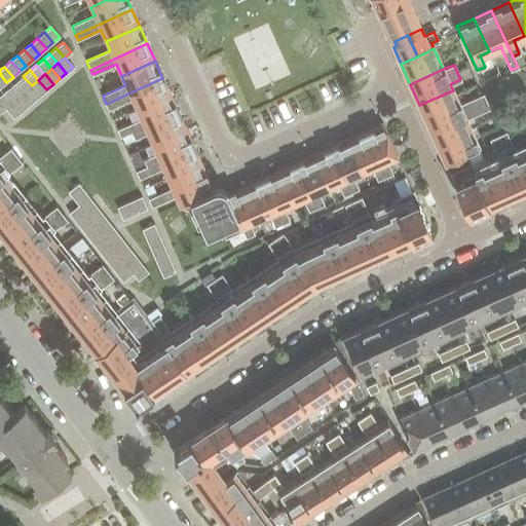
[(32,85),(23,76),(16,81),(25,91),(26,90),(32,85)]
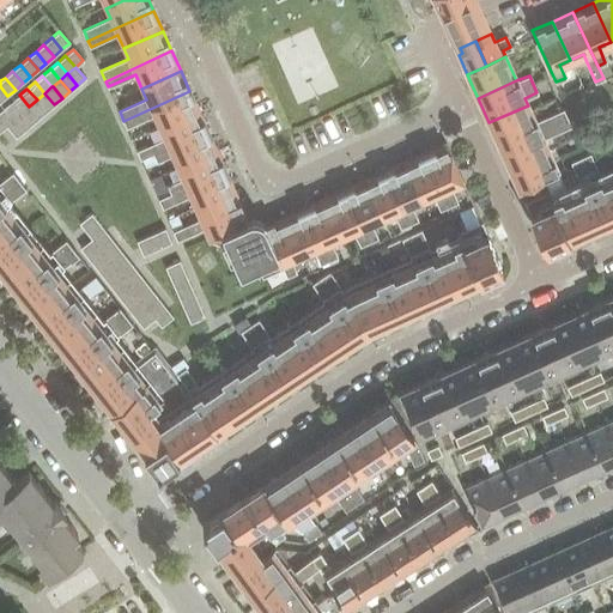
[(153,115),(159,128),(198,110),(189,91),(123,121),(126,127),(153,115)]
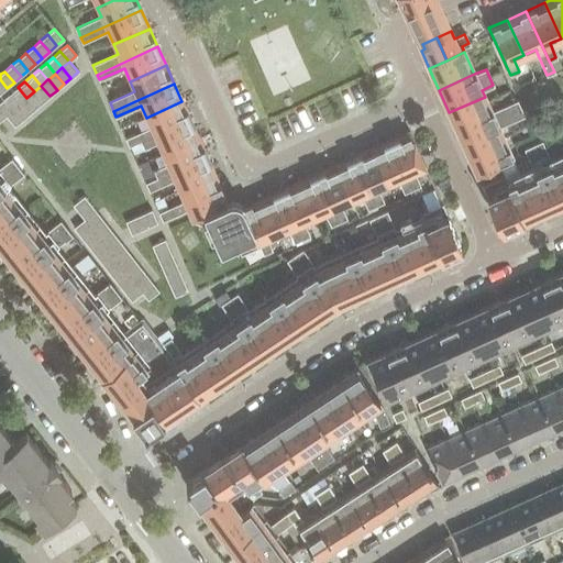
[(34,91),(43,101),(50,96),(41,86),(34,91)]
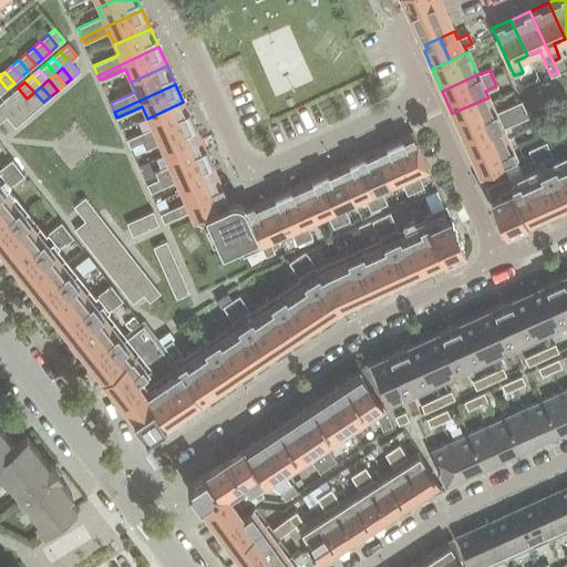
[(27,99),(18,88),(11,93),(20,104),(21,104),(27,99)]
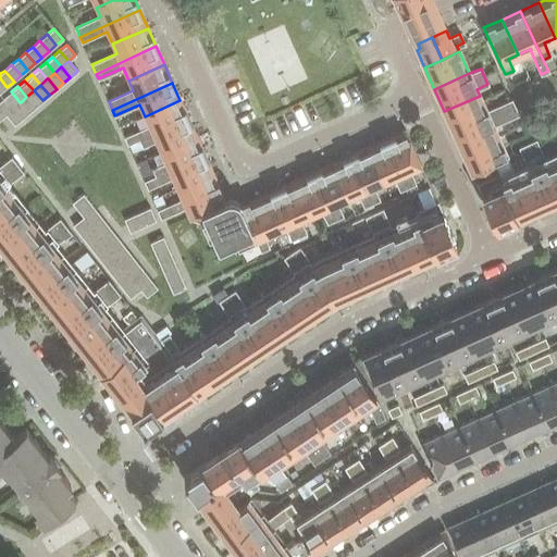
[(27,96),(36,107),(42,100),(34,90),(27,96)]
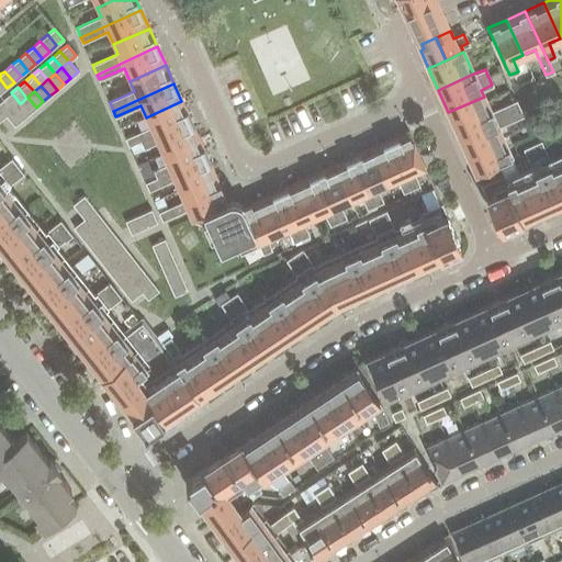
[(20,103),(11,92),(3,99),(13,110),(13,109),(20,103)]
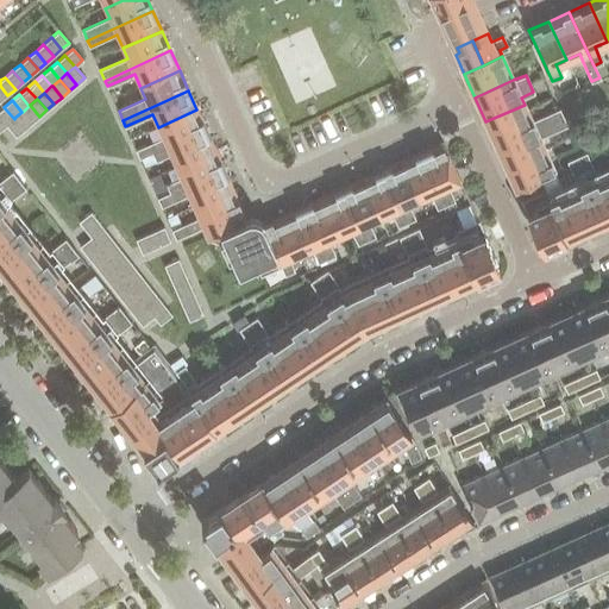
[(23,112),(32,123),(39,117),(30,105),(29,106),(23,112)]
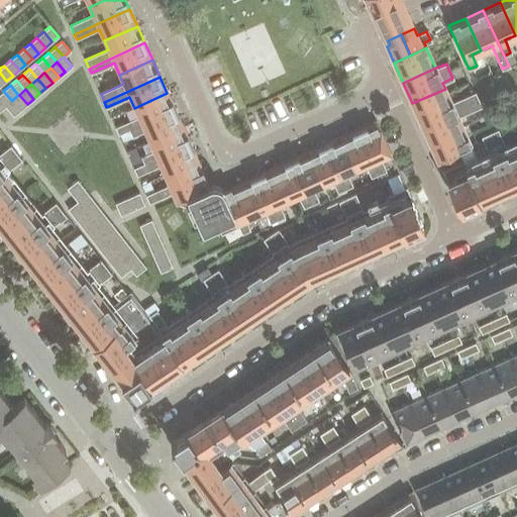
[(445,89),(412,103),(422,123),(477,99),(474,92),(451,102),(445,89)]
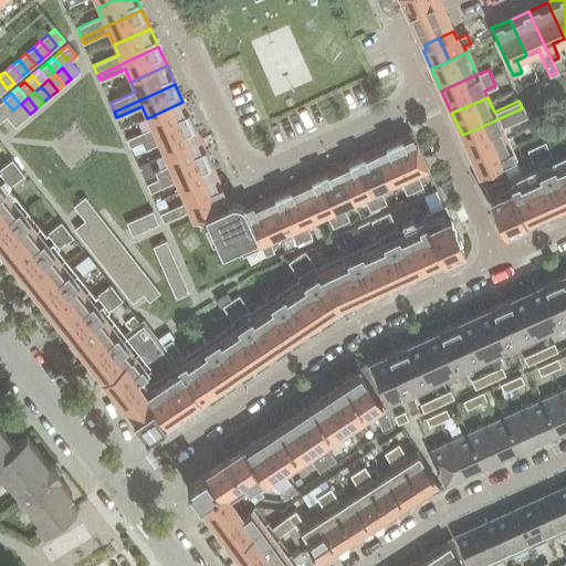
[(13,111),(3,100),(0,102),(0,108),(6,116),(7,116),(13,111)]
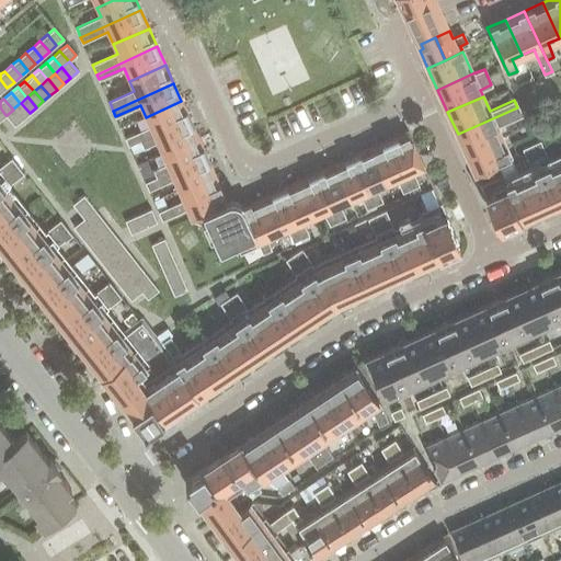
[(190,119),(181,101),(146,117),(150,127),(125,138),(128,145),(141,139),(190,119)]
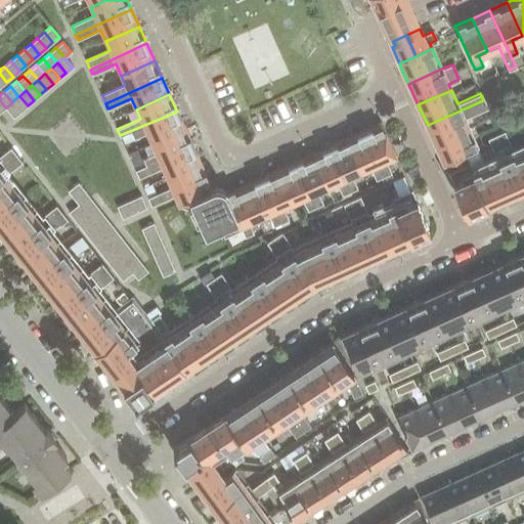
[(12,101),(20,111),(28,105),(19,96),(18,96),(12,101)]
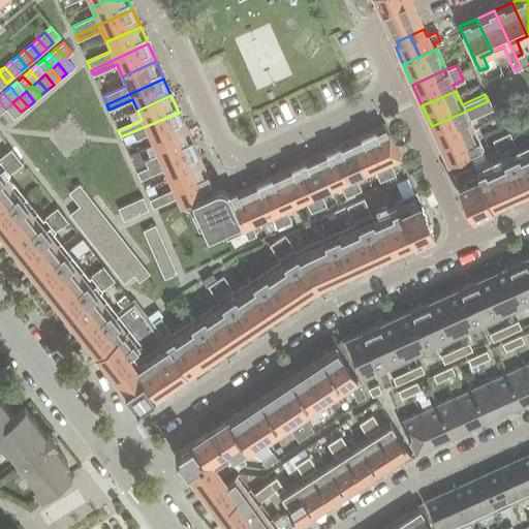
[(432,126),(441,148),(474,132),(468,120),(492,109),(488,101),(432,126)]
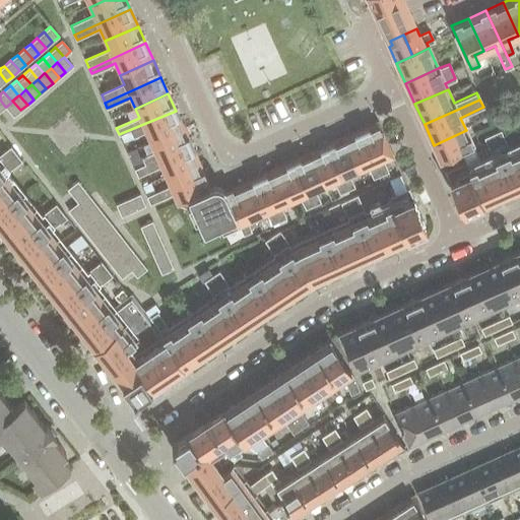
[(12,101),(12,102),(6,107),(14,116),(20,110),(12,101)]
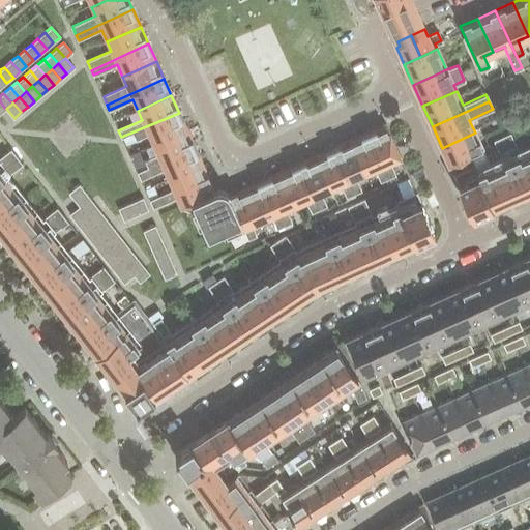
[(148,134),(153,146),(186,130),(179,113),(134,131),(137,139),(148,134)]
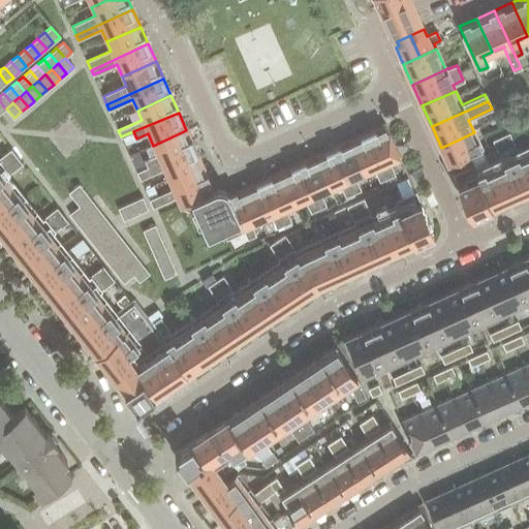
[(399,156),(384,123),(367,131),(387,177),(395,174),(389,161),(399,156)]
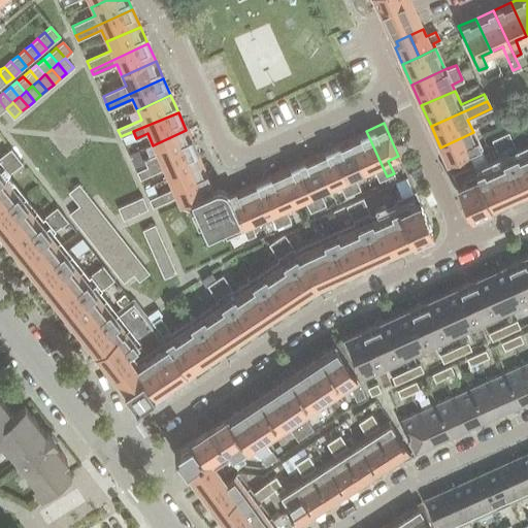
[(194,146),(186,130),(153,145),(157,155),(133,165),(137,172),(194,146)]
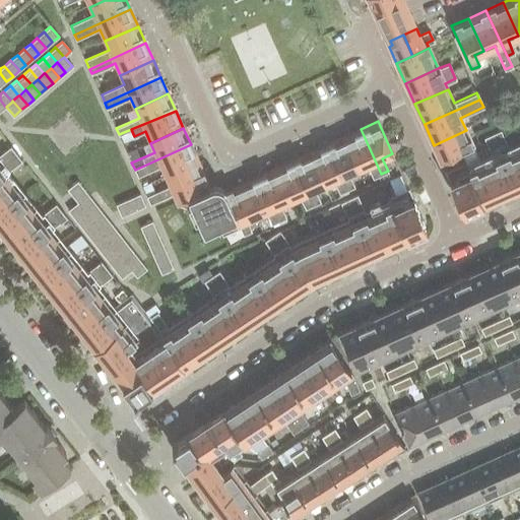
[(361,129),(343,136),(359,170),(368,165),(374,177),(381,174),(361,129)]
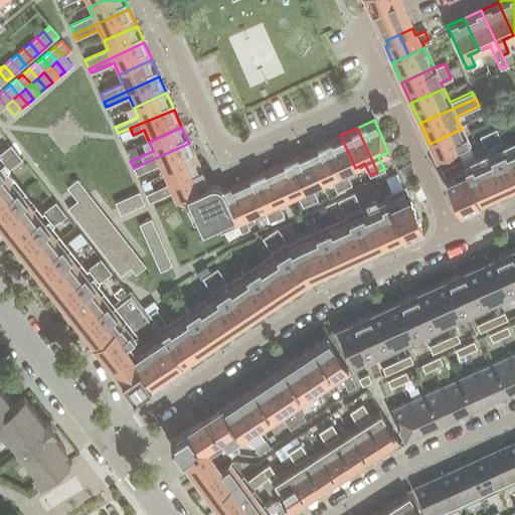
[(468,144),(462,129),(430,144),(439,164),(449,160),(446,154),(468,144)]
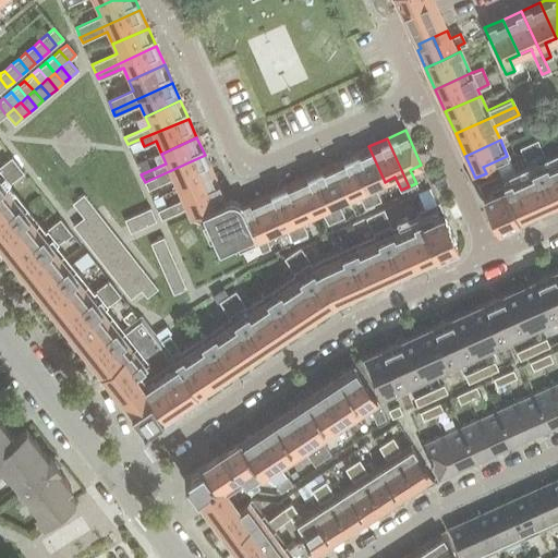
[(533,209),(557,197),(557,168),(554,157),(546,160),(537,141),(520,148),(530,168),(518,173),(533,209)]
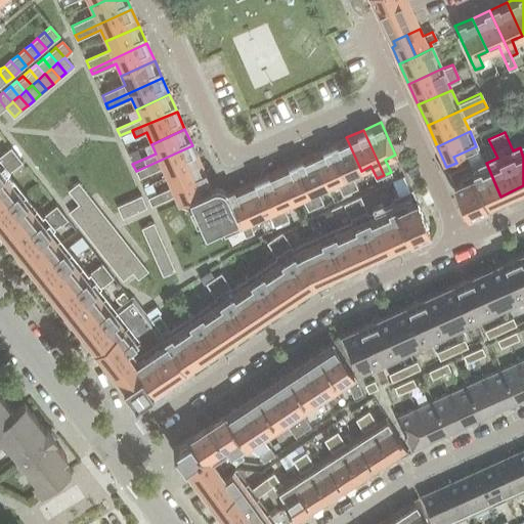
[(351,175),(361,171),(346,137),(329,145),(350,191),(357,187),(351,175)]
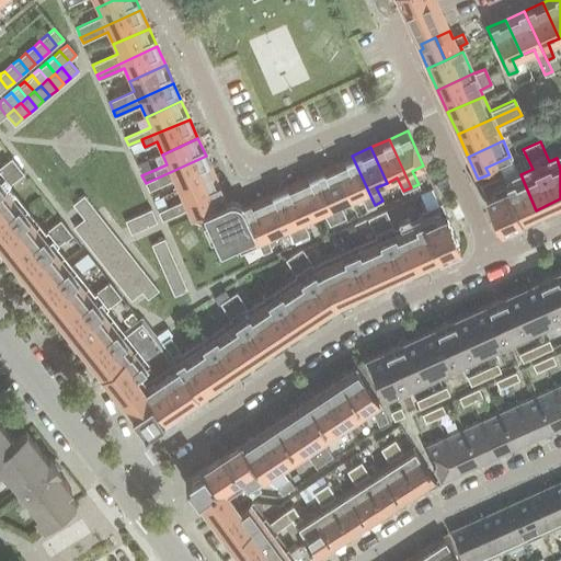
[(173,179),(178,191),(214,174),(206,156),(146,183),(148,190),(173,179)]
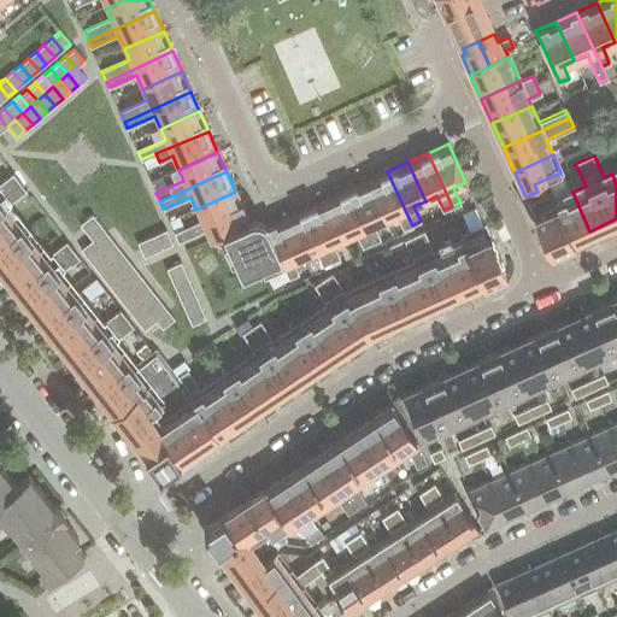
[(387,171),(366,180),(385,219),(397,213),(404,229),(412,225),(387,171)]
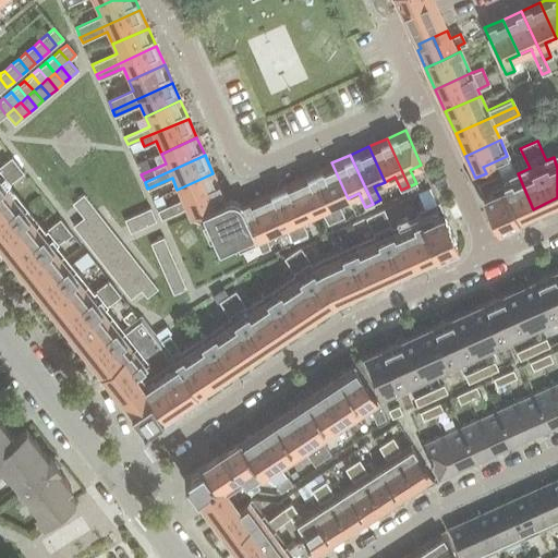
[(0,243),(100,372),(131,348),(119,332),(100,308),(118,294),(107,280),(89,294),(51,246),(70,232),(59,219),(40,233),(5,187),(23,173),(12,159),(0,167),(0,243)]
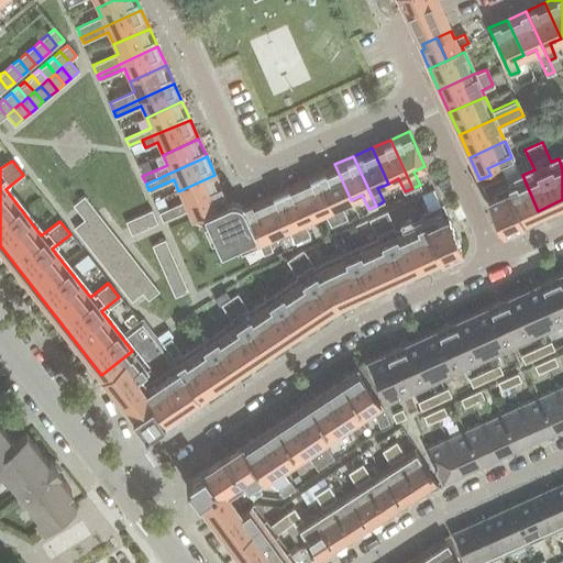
[(340,205),(351,200),(334,164),(317,173),(339,222),(346,219),(340,205)]
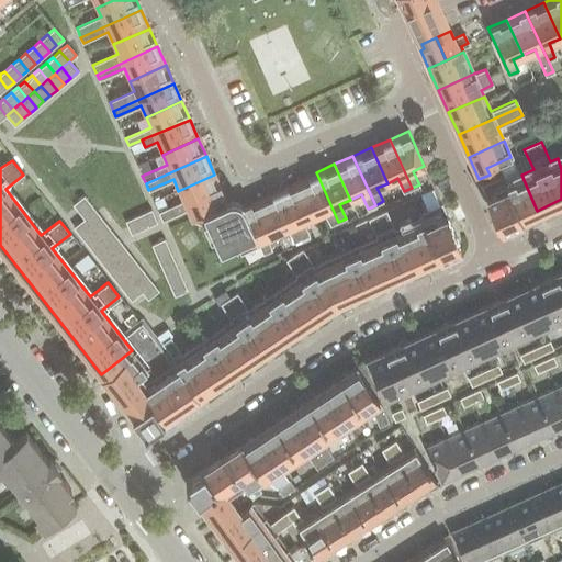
[(316,172),(298,181),(313,216),(323,212),(329,226),(338,222),(316,172)]
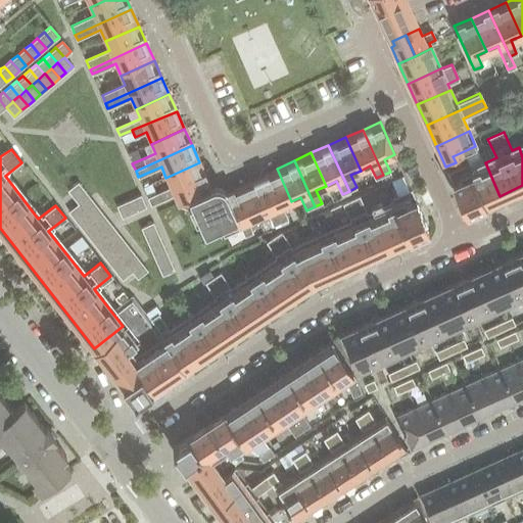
[(151,204),(174,195),(207,180),(199,162),(165,178),(170,186),(147,196),(151,204)]
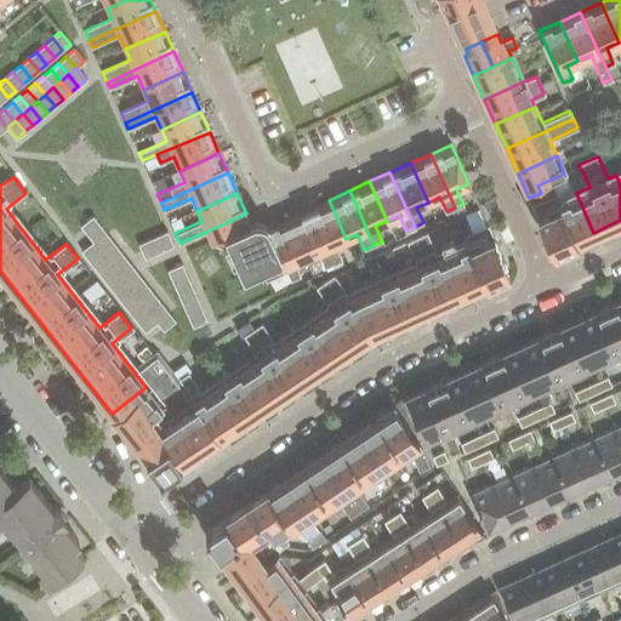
[(567,245),(593,233),(576,193),(559,200),(556,194),(546,199),(567,245)]
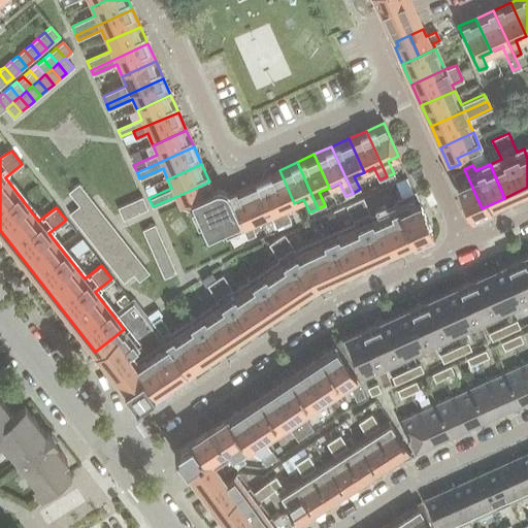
[(452,174),(459,190),(470,213),(482,208),(464,169),(452,174)]
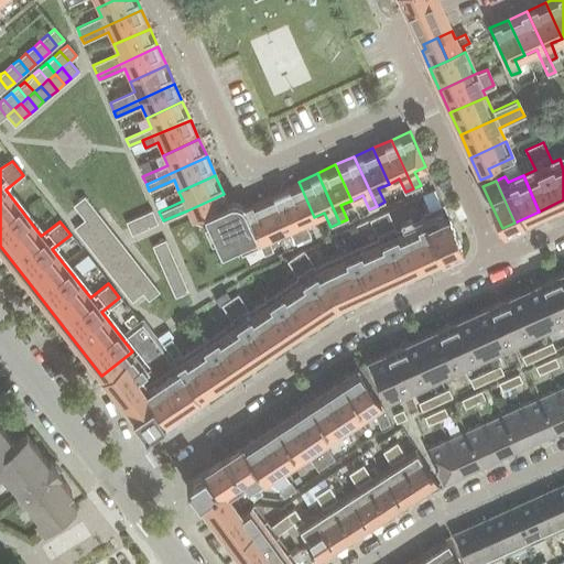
[(303,223),(314,217),(299,182),(280,190),(302,239),(310,236),(303,223)]
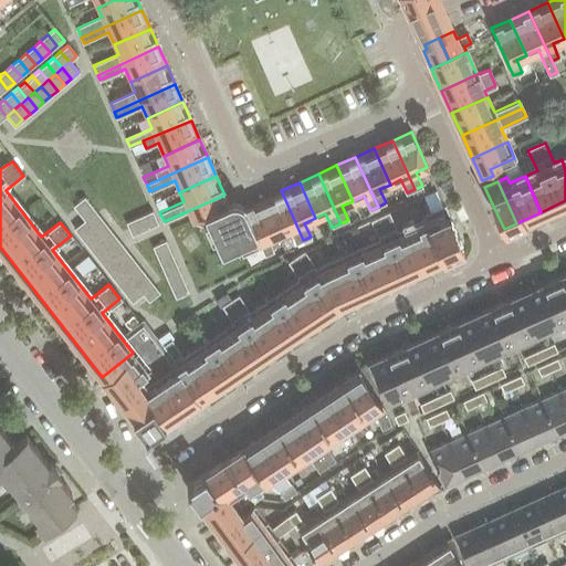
[(281,190),(262,199),(279,236),(287,231),(294,244),(303,240),(281,190)]
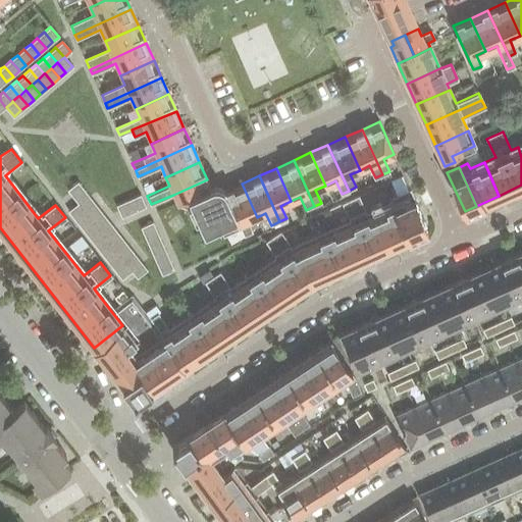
[(73,197),(84,190),(77,183),(67,190),(73,197)]
